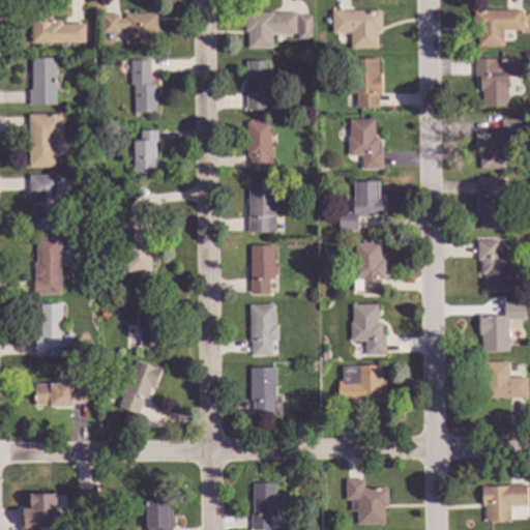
[(380,30),(377,30),(377,48),(350,49),(350,33),(331,33),(331,10),(380,9),(380,30)]
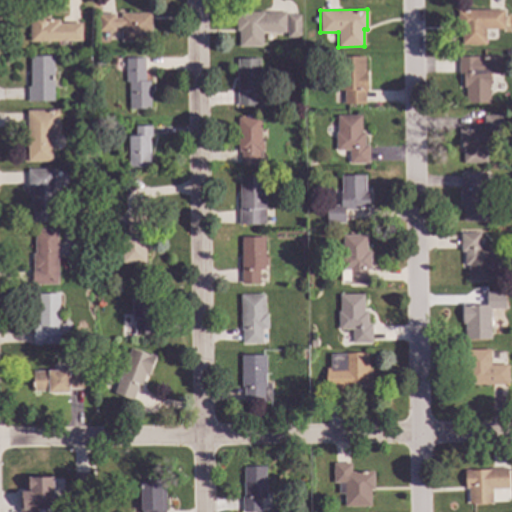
[(504,29),(485,29),(485,44),(462,45),(462,28),(458,28),(458,10),(504,10),(504,29)]
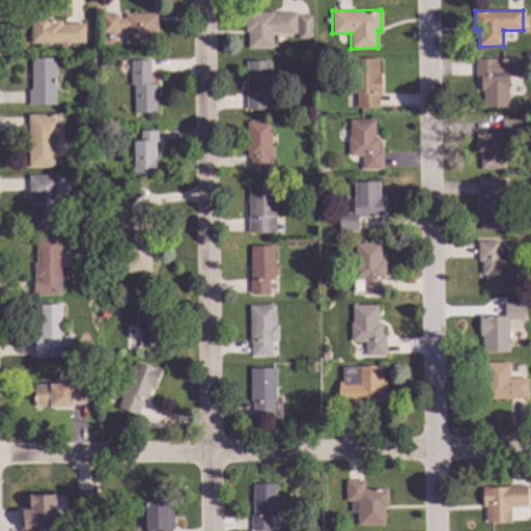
[(296,33),(278,33),(278,32),(271,32),(271,48),(247,48),(247,31),(244,31),(244,12),(273,12),(273,14),(277,14),(277,12),(296,11),(296,33)]
